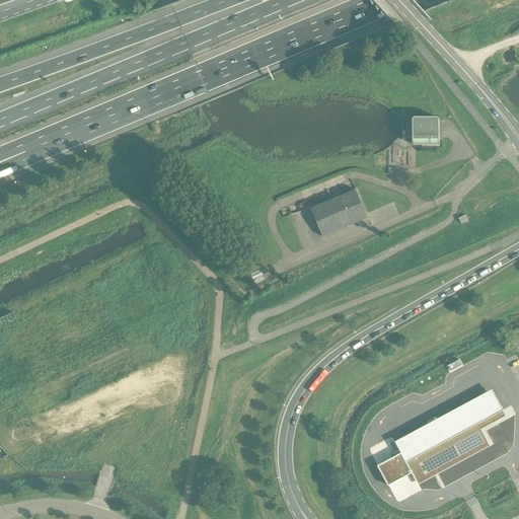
[(413,121),(413,138),(413,145),(440,145),(439,121),(439,120),(439,119),(438,119),(437,118),(416,118),(415,118),(415,119),(414,119),(414,120),(413,120),(413,121)]
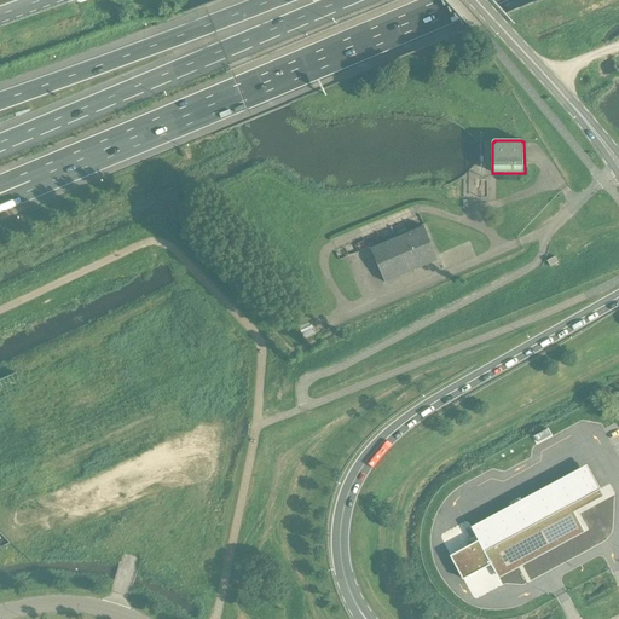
[(438,260),(424,226),(371,249),(385,283),(438,260)]
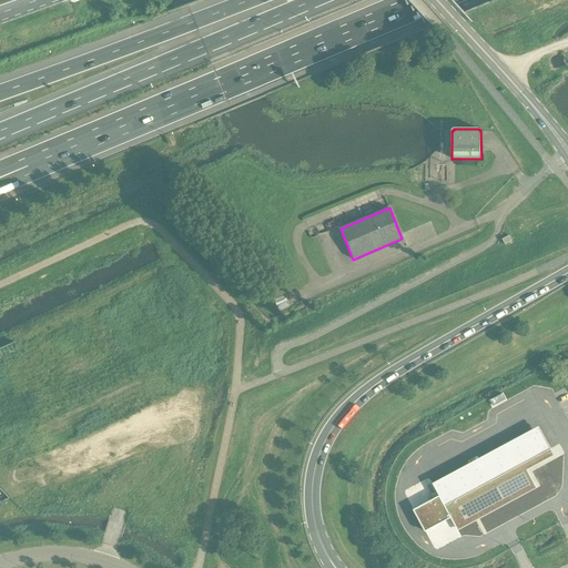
[(509,235),(503,239),(505,244),(511,241),(509,235)]
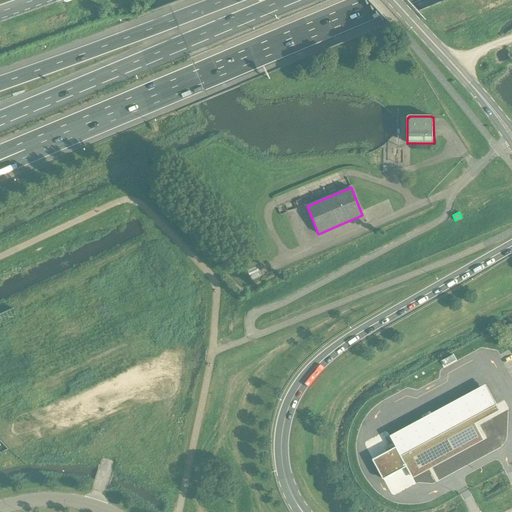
[(139,325),(138,331),(153,333),(155,323),(156,316),(139,325)]
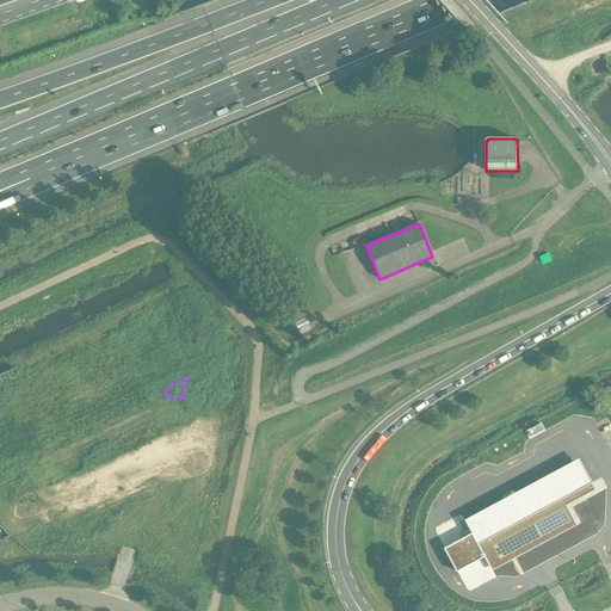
[(185,386),(183,397),(207,401),(209,389),(185,386)]
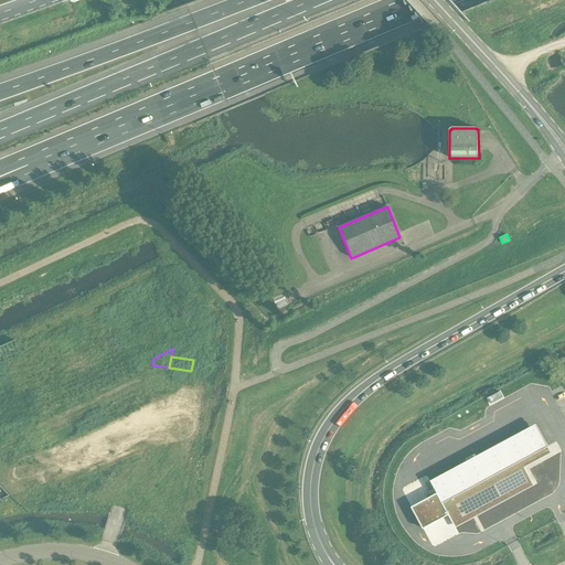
[(152,365),(150,376),(168,379),(169,368),(152,365)]
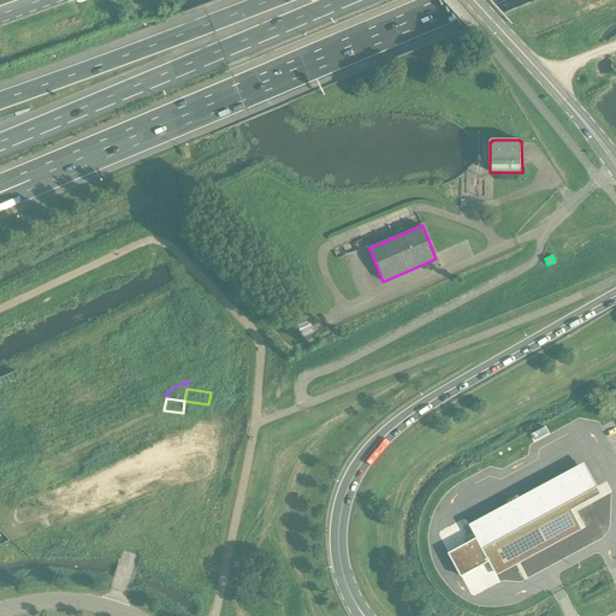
[(184,401),(183,413),(207,418),(208,404),(184,401)]
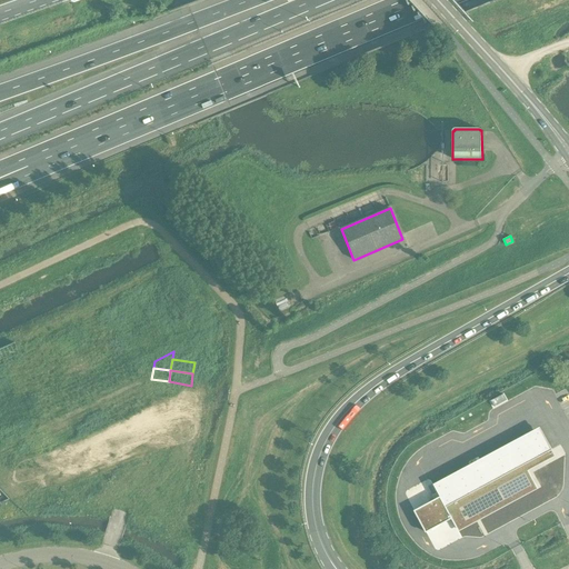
[(151,379),(149,390),(167,393),(169,381),(151,379)]
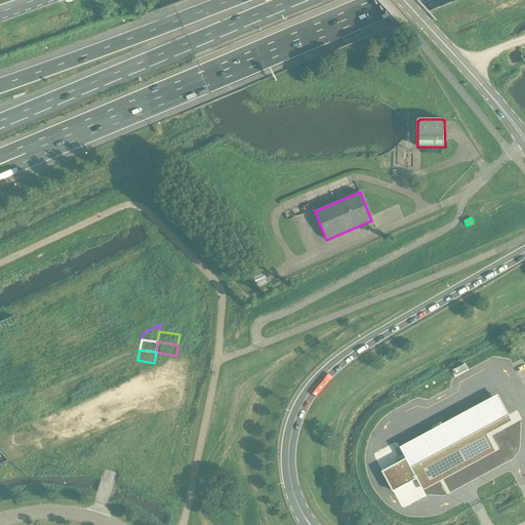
[(156,352),(154,363),(174,366),(176,356),(156,352)]
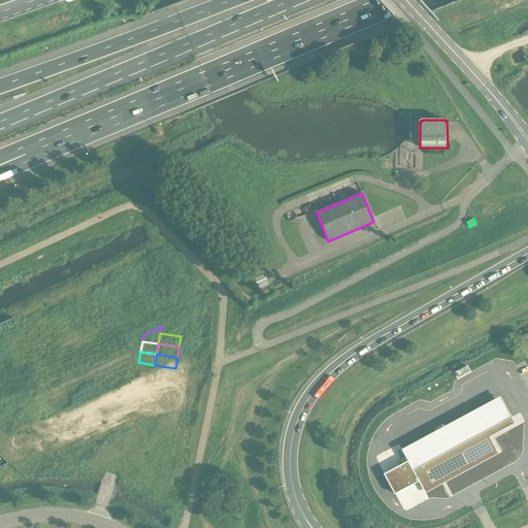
[(138,362),(137,373),(154,375),(155,365),(138,362)]
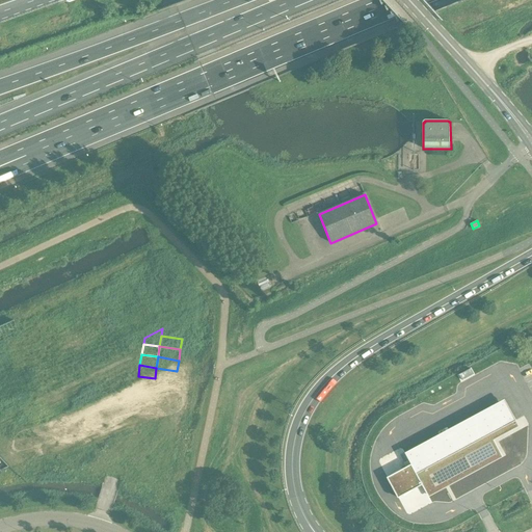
[(156,368),(155,378),(176,381),(177,371),(156,368)]
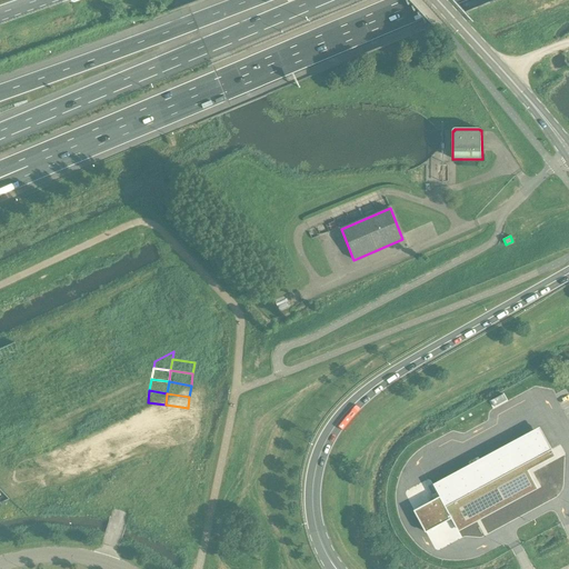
[(148,402),(146,413),(163,416),(166,405),(148,402)]
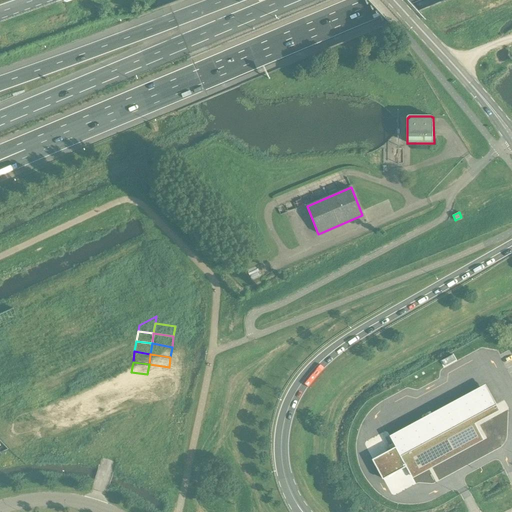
[(149,364),(147,374),(167,377),(169,367),(149,364)]
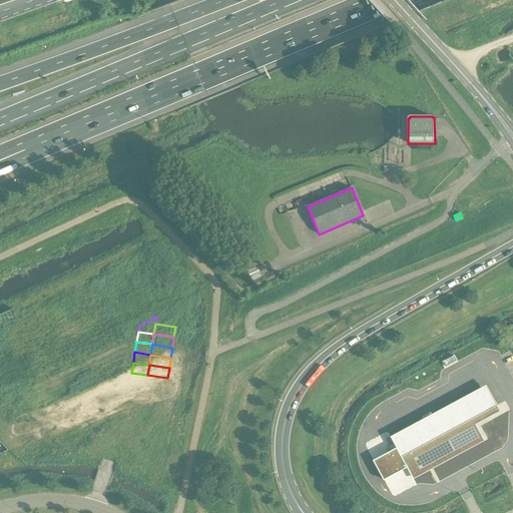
[(131,373),(130,383),(145,386),(147,375),(131,373)]
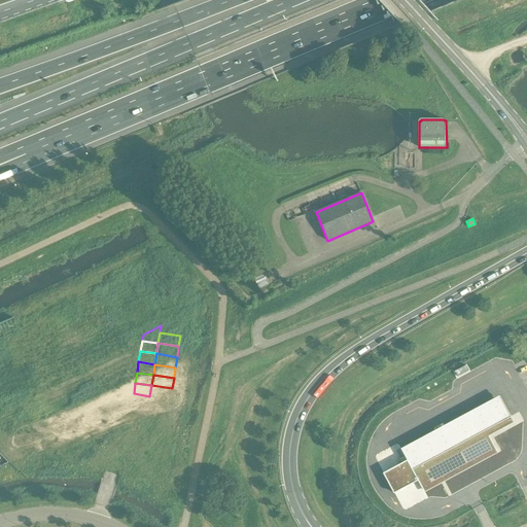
[(151,385),(149,396),(170,399),(172,388),(151,385)]
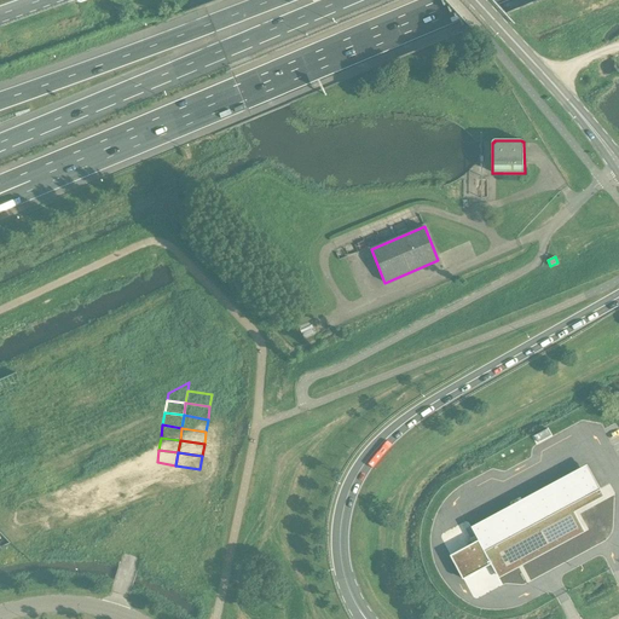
[(157,462),(155,475),(174,478),(175,466),(157,462)]
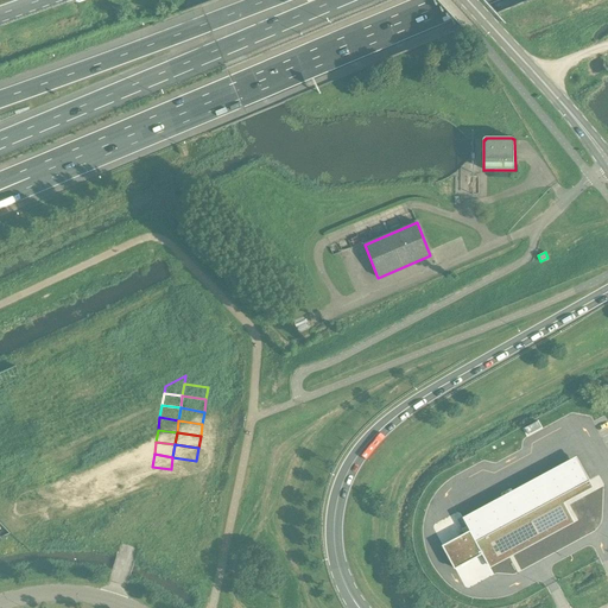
[(172,457),(171,469),(195,473),(196,461),(172,457)]
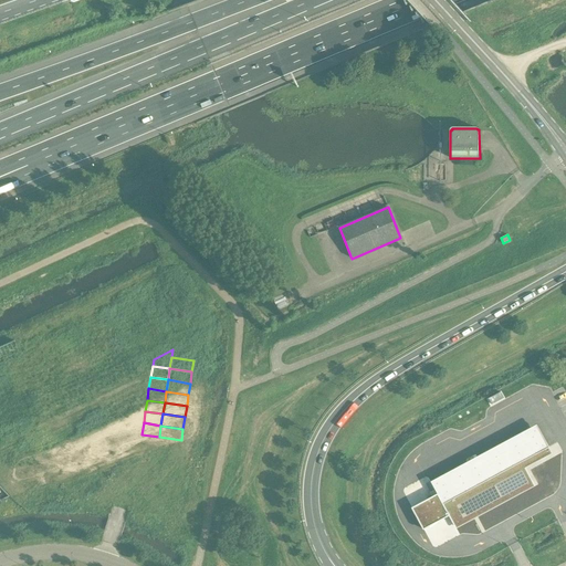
[(428,477),(402,490),(433,549),(460,536),(454,526),(449,517),(439,522),(428,502),(441,494),(443,501),(444,501),(447,504),(522,462),(525,469),(553,454),(537,426),(430,482),(428,477)]
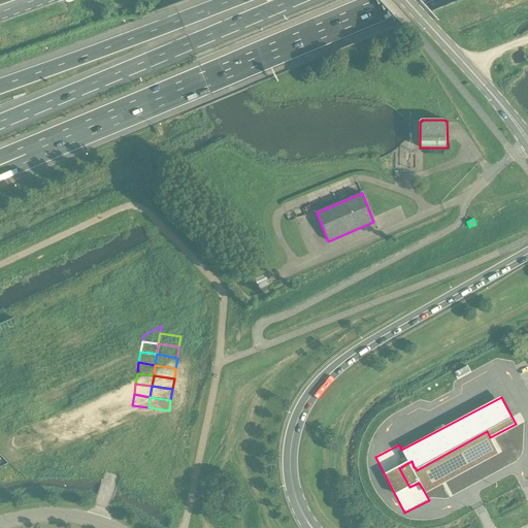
[(132,405),(130,416),(146,418),(149,407),(132,405)]
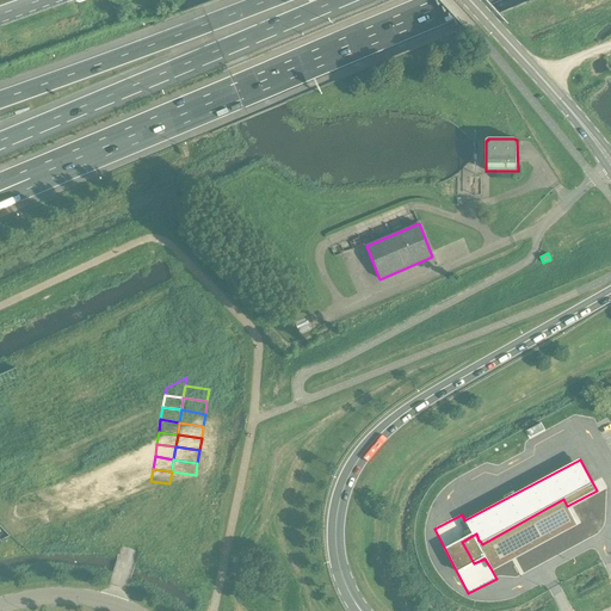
[(2,471),(0,483),(0,495),(11,497),(14,473),(2,471)]
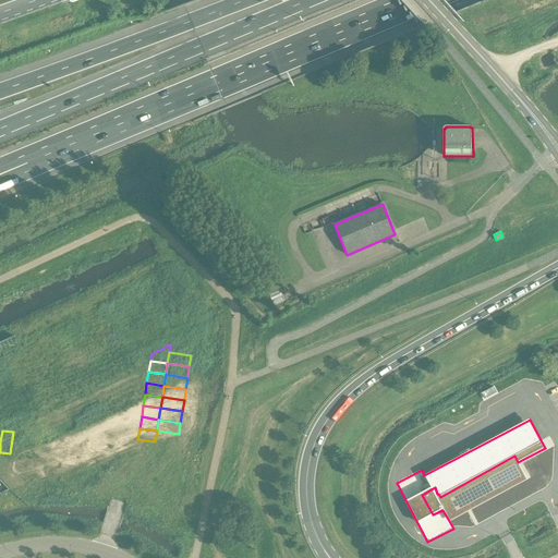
[(157,431),(155,441),(177,445),(179,434),(157,431)]
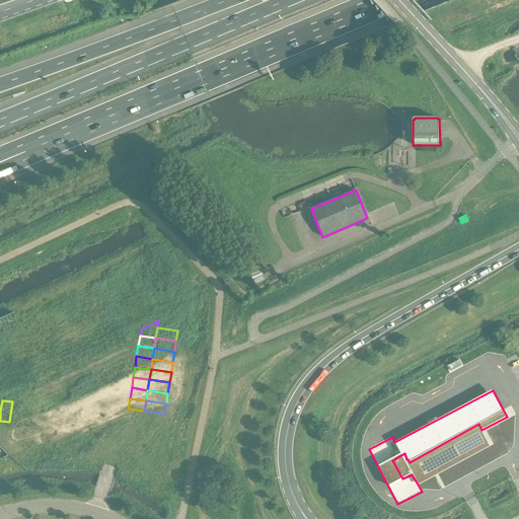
[(12,401),(9,422),(19,424),(22,403),(12,401)]
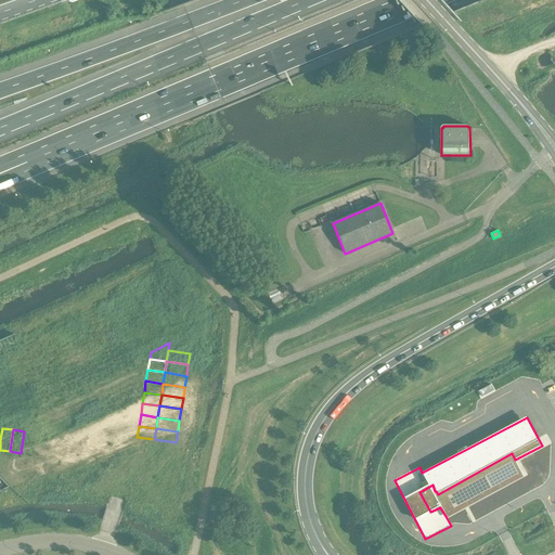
[(24,431),(21,453),(31,455),(35,434),(24,431)]
